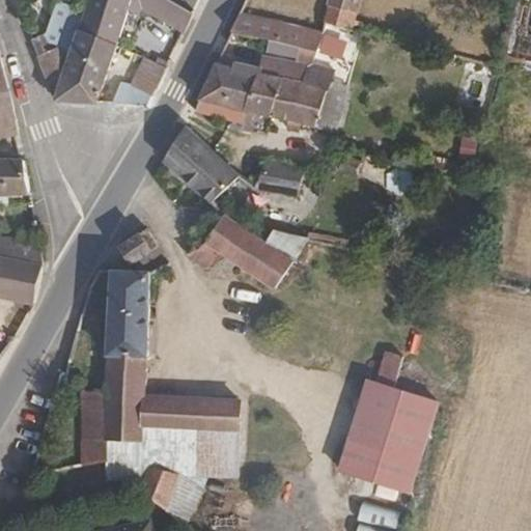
[(141,6),(142,0),(88,0),(87,6),(79,30),(117,43),(129,9),(131,2),(140,5),(141,6)]
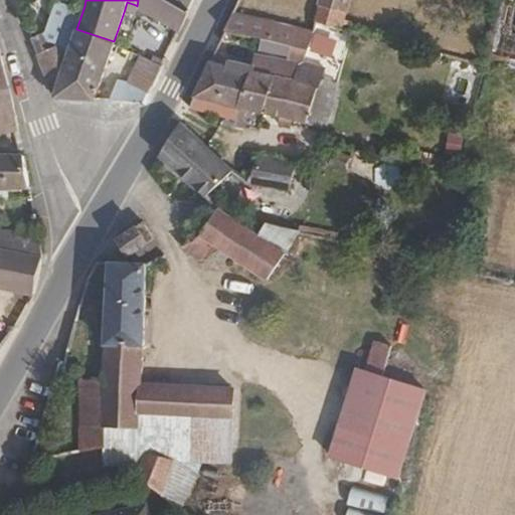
[(187,12),(167,0),(138,0),(137,6),(179,30),(187,12)]
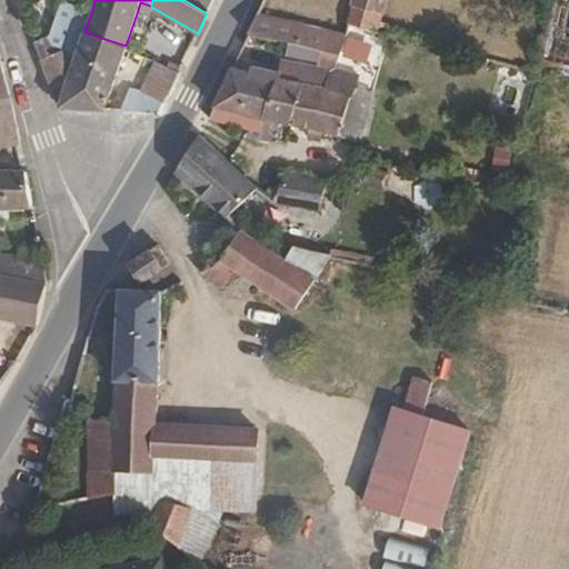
[(213,0),(185,0),(207,13),(213,0)]
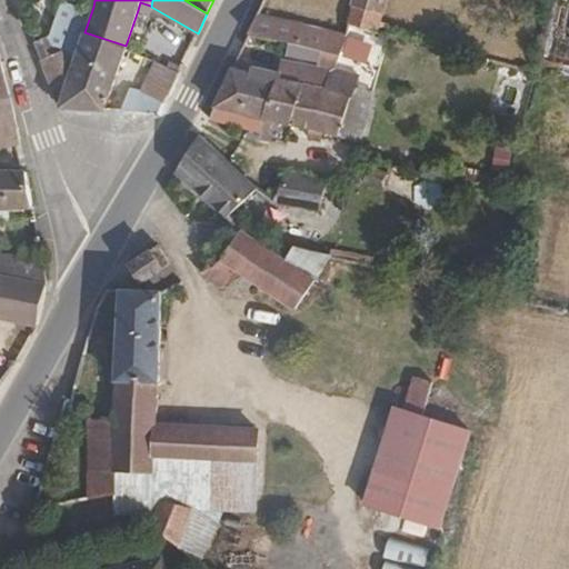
[(381,12),(385,0),(356,0),(353,9),(380,15),(381,12)]
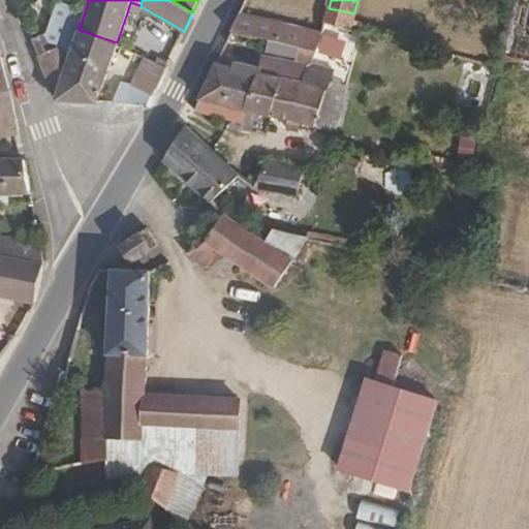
[(104,76),(117,42),(79,30),(87,6),(68,1),(54,43),(56,45),(37,54),(56,99),(96,102),(104,76)]
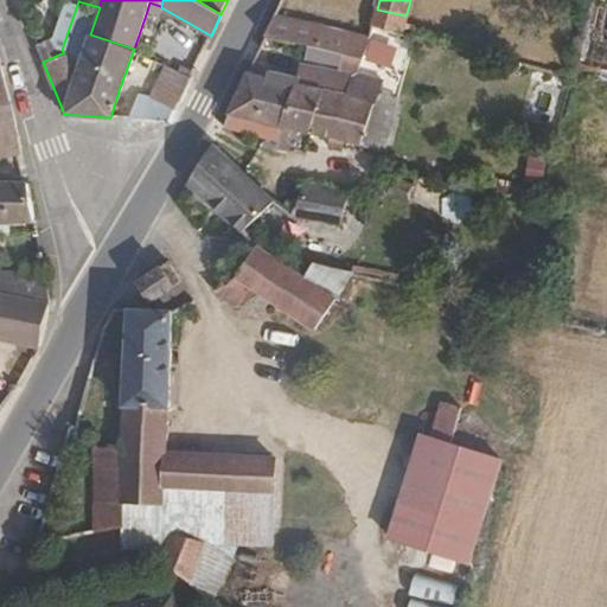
[(159,14),(161,7),(160,6),(149,2),(147,11),(159,14)]
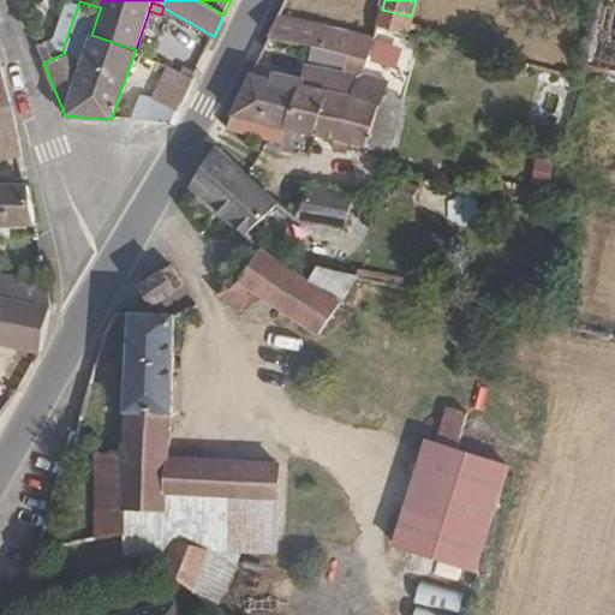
[(410,22),(411,16),(382,10),(377,24),(381,27),(407,33),(410,22)]
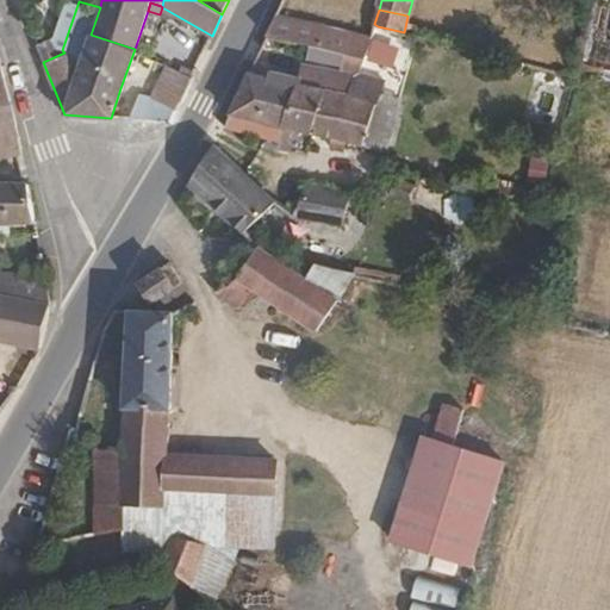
[(365,57),(373,37),(369,36),(277,16),(268,35),(309,44),(342,51),(365,57)]
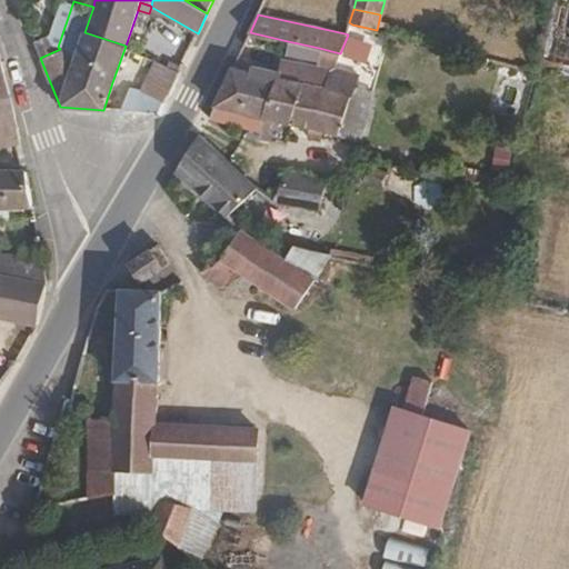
[(386,33),(388,23),(379,20),(377,30),(386,33)]
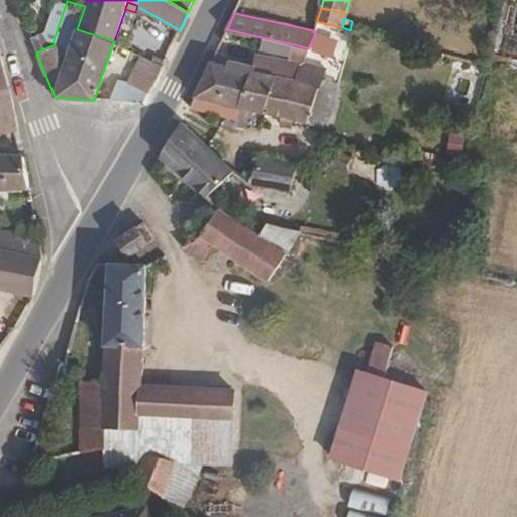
[(350,30),(342,27),(320,22),(316,31),(350,39),(352,31),(350,30)]
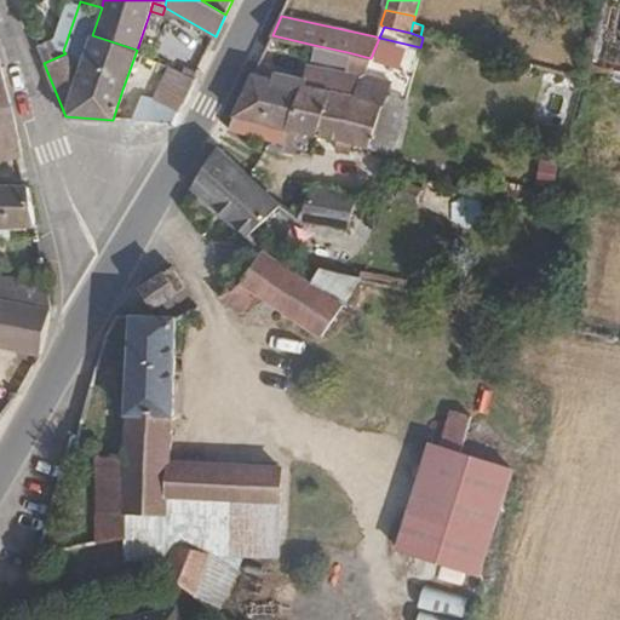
[(344,67),(348,52),(314,45),(311,59),(344,67)]
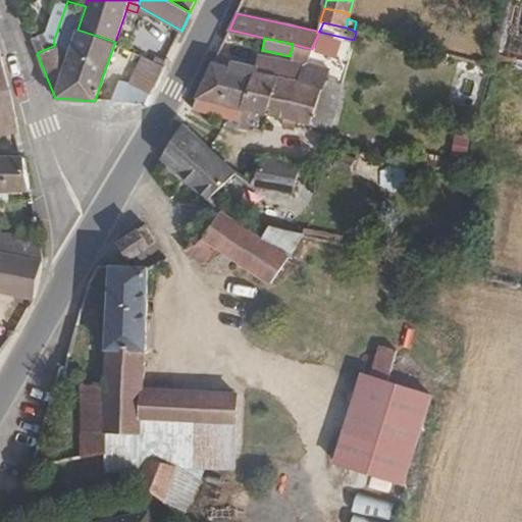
[(306,61),(312,49),(293,44),(290,56),(289,59),(259,53),(256,66),(231,62),(229,66),(213,63),(191,109),(238,120),(254,72),(275,77),(298,82),(300,80),(306,61)]
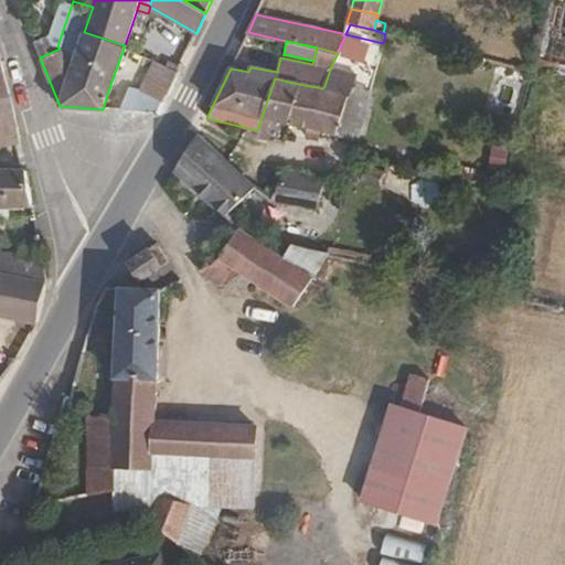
[(10,94),(0,59),(0,146),(20,145),(10,94)]
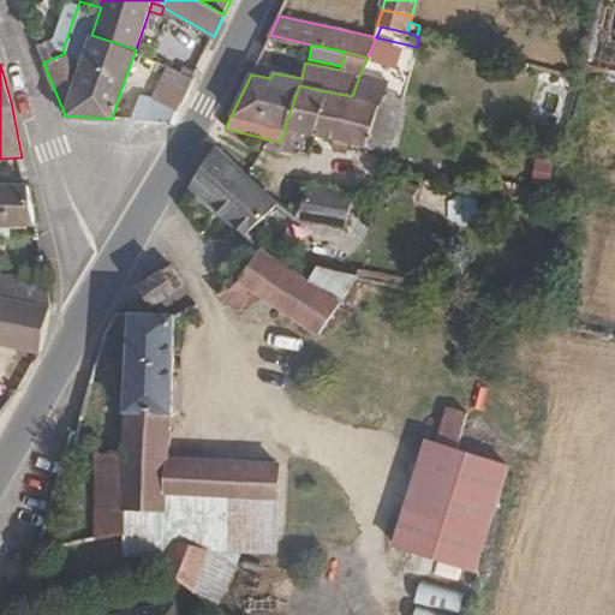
[(172,123),(185,94),(192,79),(168,66),(160,84),(178,91),(172,103),(141,97),(130,120),(172,123)]
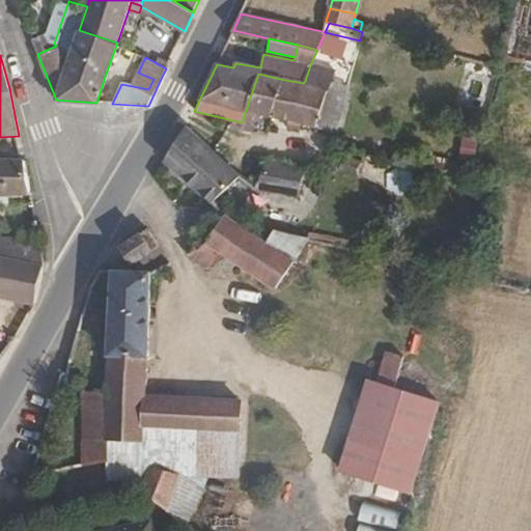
[(335,133),(347,85),(330,82),(333,72),(311,62),(305,81),(303,83),(280,79),(267,116),(291,121),(335,133)]
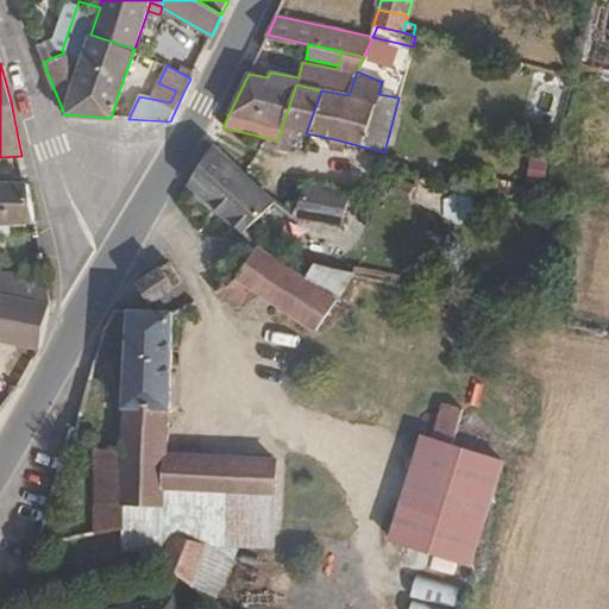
[(306,133),(321,90),(296,85),(277,140),(287,144),(292,130),(306,133)]
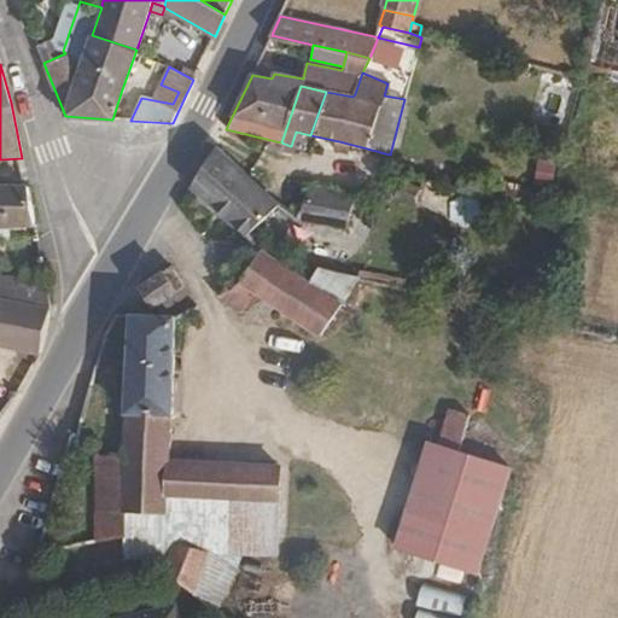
[(274,203),(258,187),(216,146),(190,190),(244,234),(275,251),(290,262),(316,235),(274,203)]
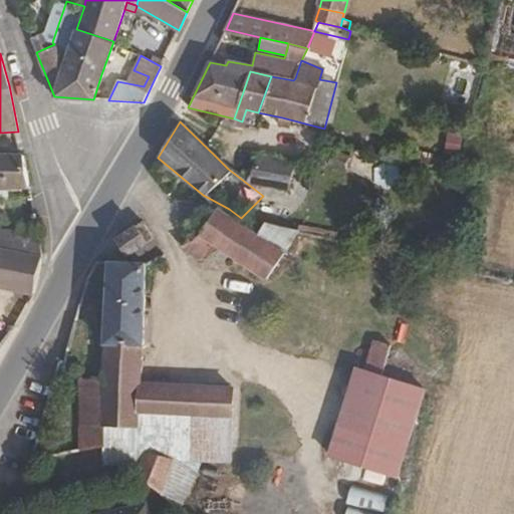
[(288,186),(295,162),(258,154),(252,174),(288,186)]
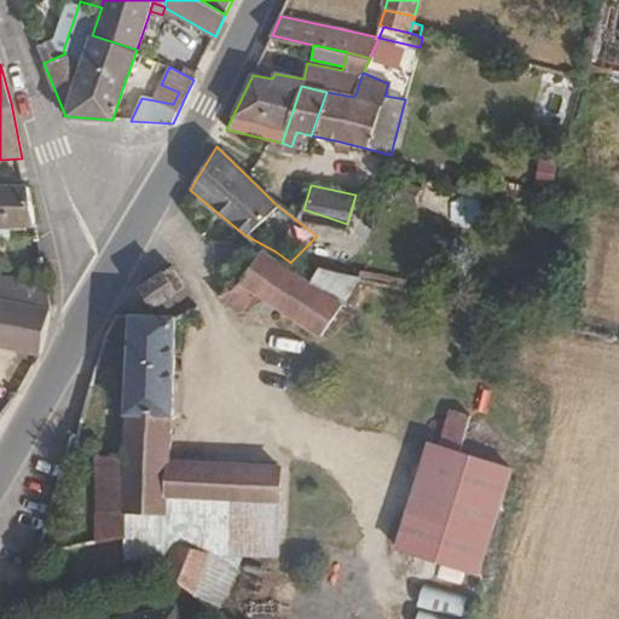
[(0,227),(35,226),(28,190),(0,187),(0,227)]
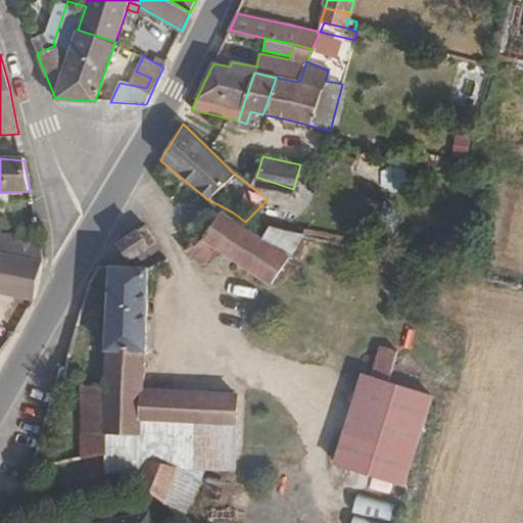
[(262,241),(239,227),(220,215),(203,240),(183,249),(186,250),(187,251),(190,251),(199,260),(207,262),(217,248),(271,285),(289,259),(302,235),(271,228),(262,241)]
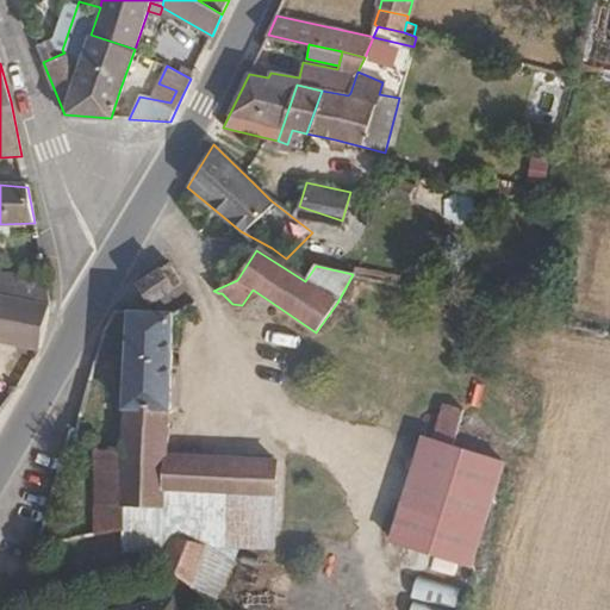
[(0,292),(50,303),(41,254),(30,255),(33,278),(0,272),(0,292)]
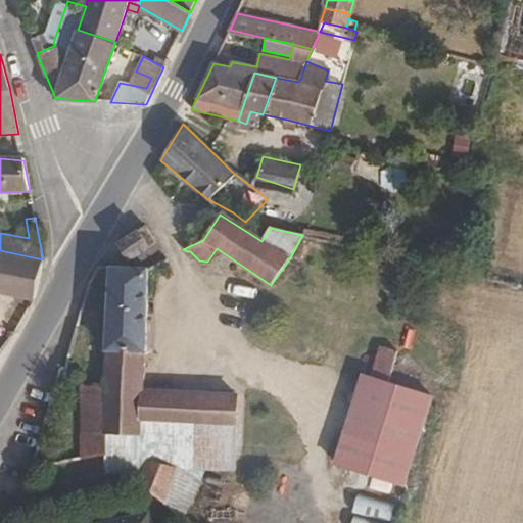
[(155,243),(150,236),(143,227),(120,244),(132,260),(155,243)]
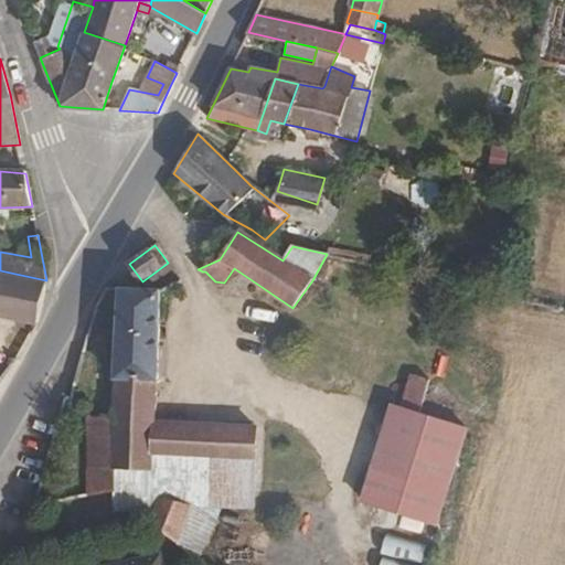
[(45,298),(46,290),(46,280),(0,270),(0,315),(36,323),(39,320),(45,298)]
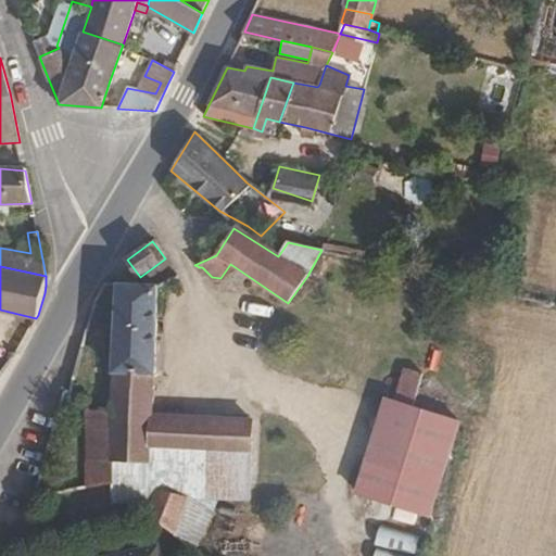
[(152,414),(159,286),(118,282),(113,405),(105,405),(104,408),(105,412),(106,444),(114,445),(113,481),(112,483),(112,501),(133,503),(193,550),(211,510),(214,497),(249,498),(253,421),(252,420),(152,414)]
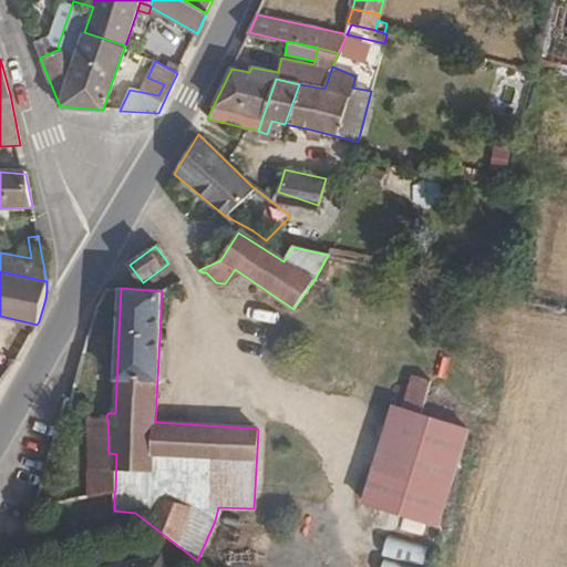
[(421,415),(431,382),(426,379),(413,375),(403,410),(421,415)]
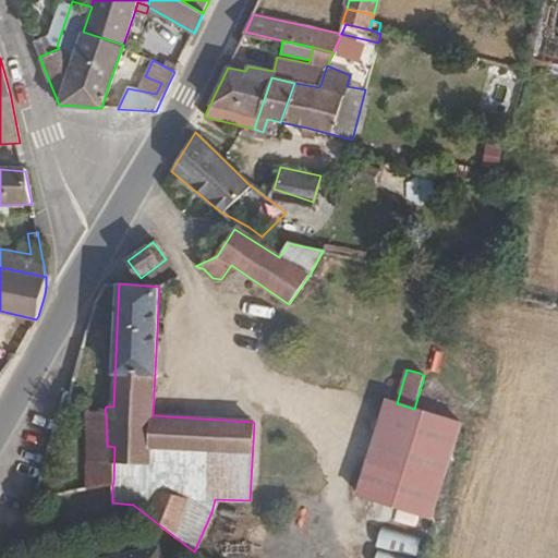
[(435,528),(461,443),(466,423),(414,409),(397,403),(377,398),(344,500),(435,528)]
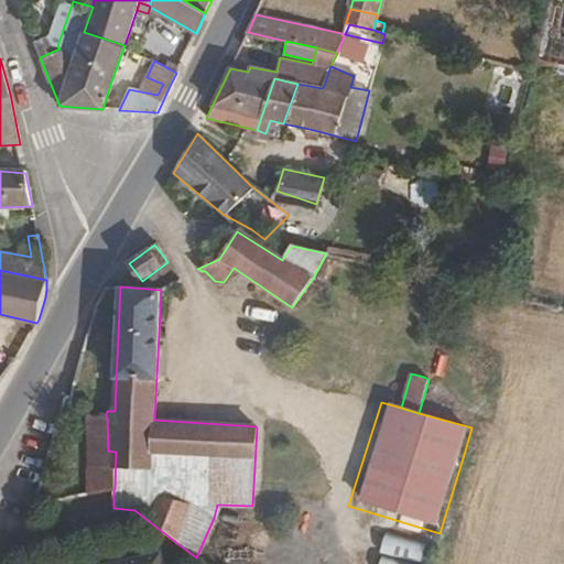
[(115,488),(116,452),(108,451),(107,418),(106,414),(89,414),(89,495),(114,490),(115,488)]
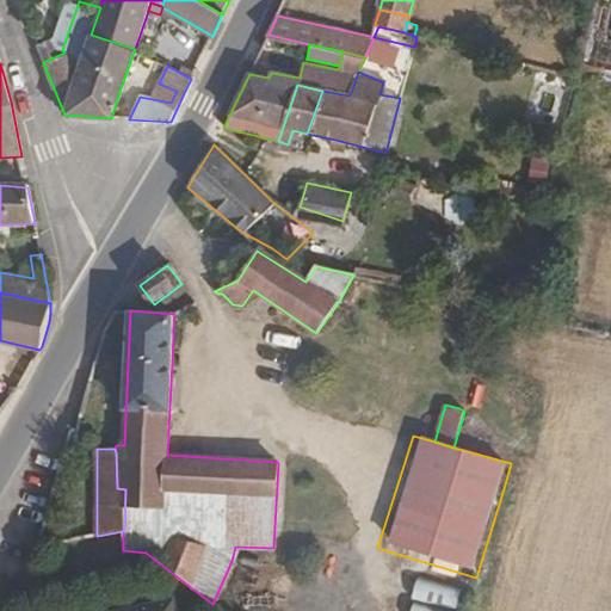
[(23,599),(29,574),(17,572),(11,597),(23,599)]
